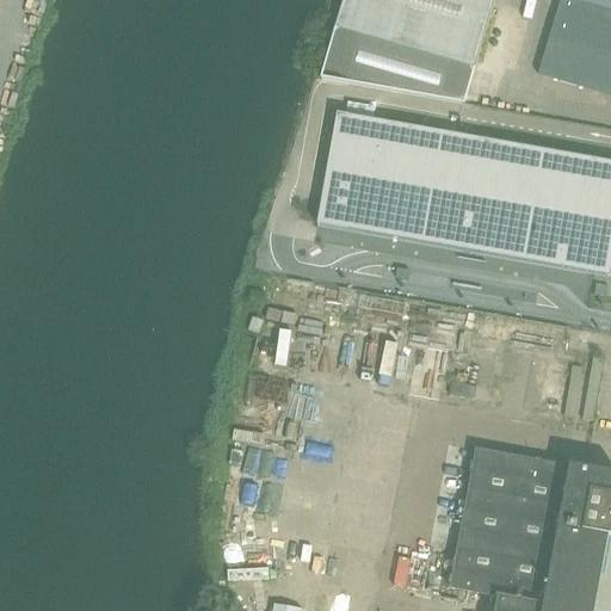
[(610,0),(344,0),(335,29),(474,69),(494,0),(560,0),(538,75),(610,96),(610,0)]
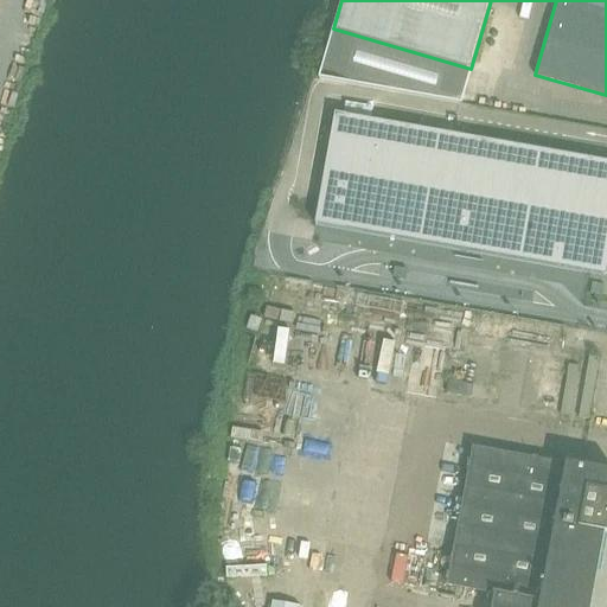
[(400,50),(333,31),(332,31),(323,64),(390,83),(400,50)]
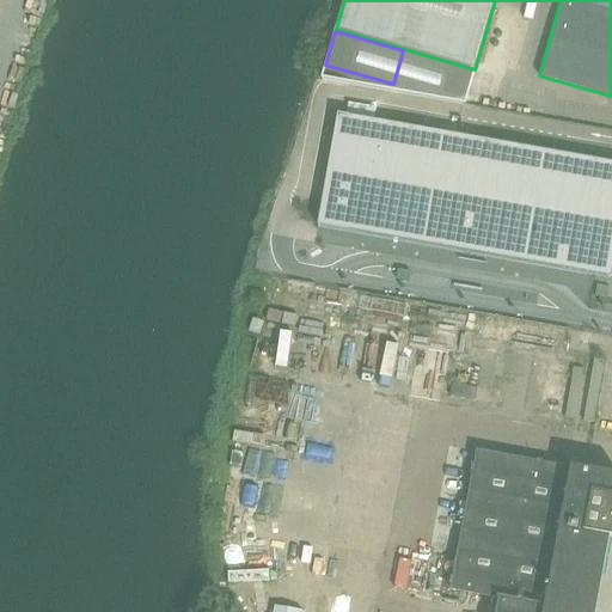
[(441,63),(424,71),(433,89),(448,81),(441,63)]
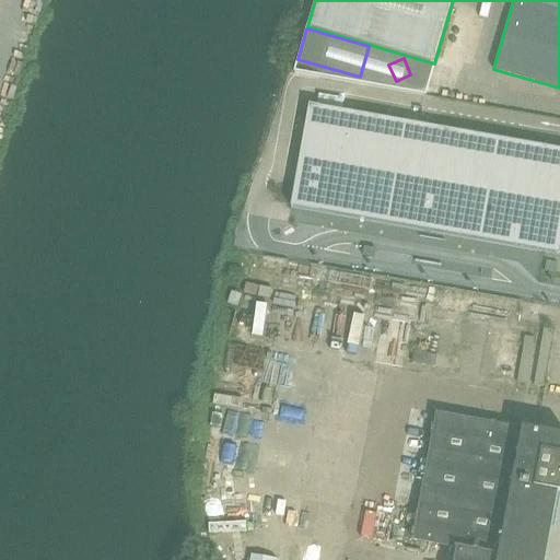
[(559,146),(308,102),(290,206),(559,253),(559,252),(559,146)]
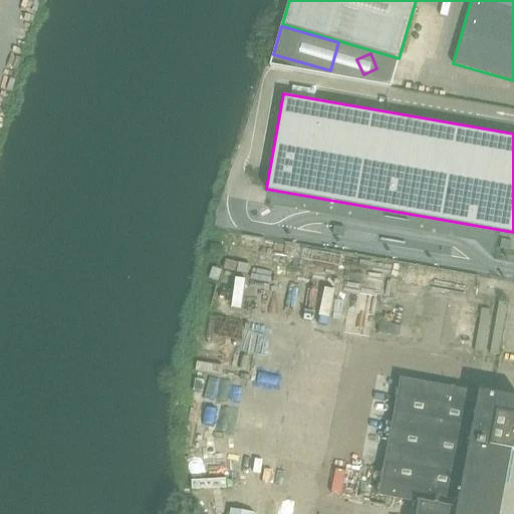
[(244,305),(247,292),(225,288),(222,302),(244,305)]
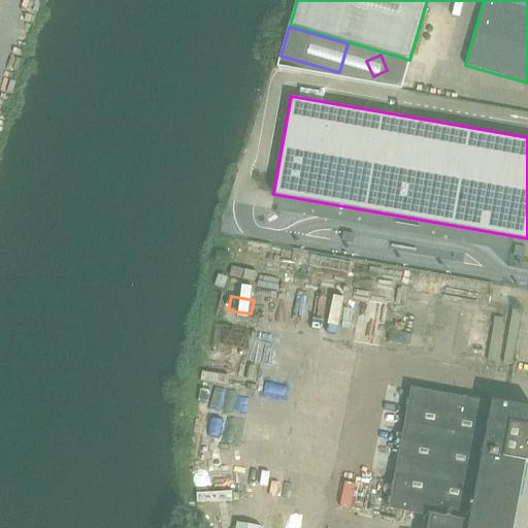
[(213,377),(226,378),(228,368),(236,369),(241,334),(221,331),(213,377)]
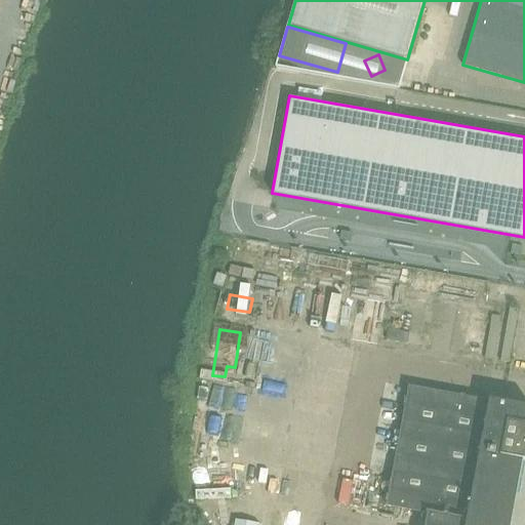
[(425,524),(511,524),(523,461),(524,461),(524,407),(490,401),(489,402),(409,388),(387,507),(428,514),(425,524)]
